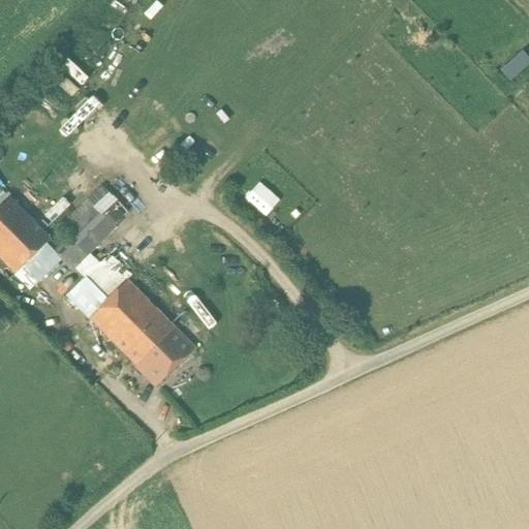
[(54,223),(103,176),(90,162),(57,194),(62,199),(45,215),(54,223)]
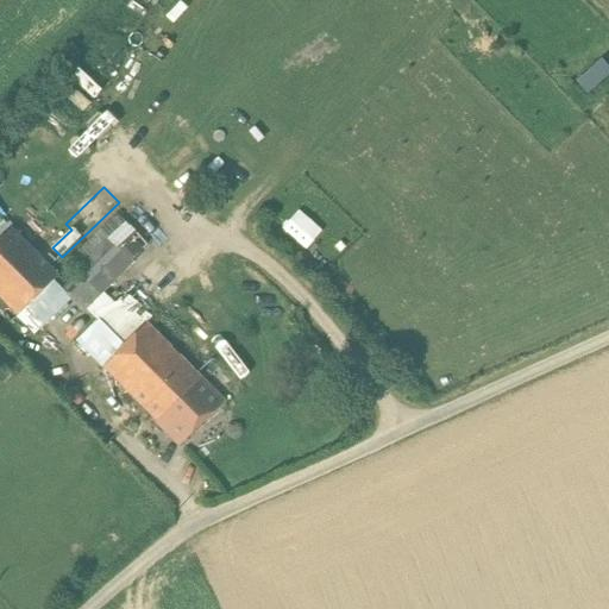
[(282,228),(307,249),(324,228),(299,208),(282,228)]
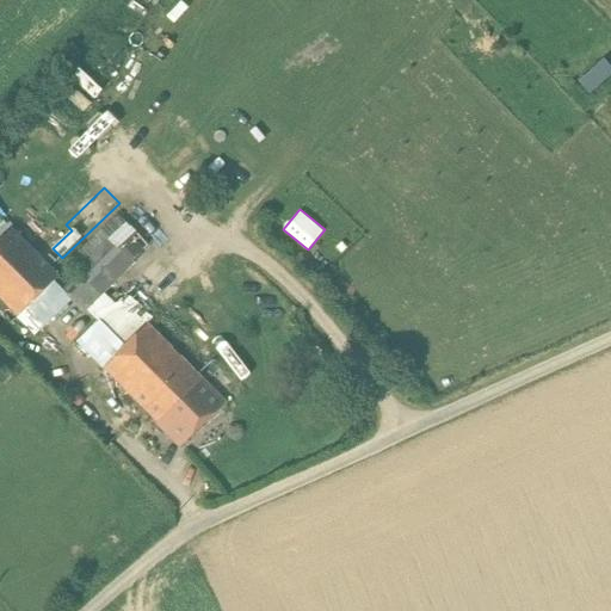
[(92,242),(123,271),(148,244),(117,215),(92,242)]
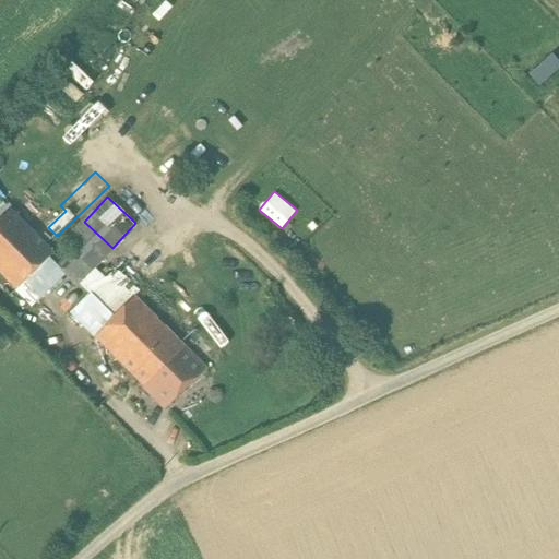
[(11,209),(0,219),(0,272),(1,274),(16,289),(49,258),(54,252),(11,209)]
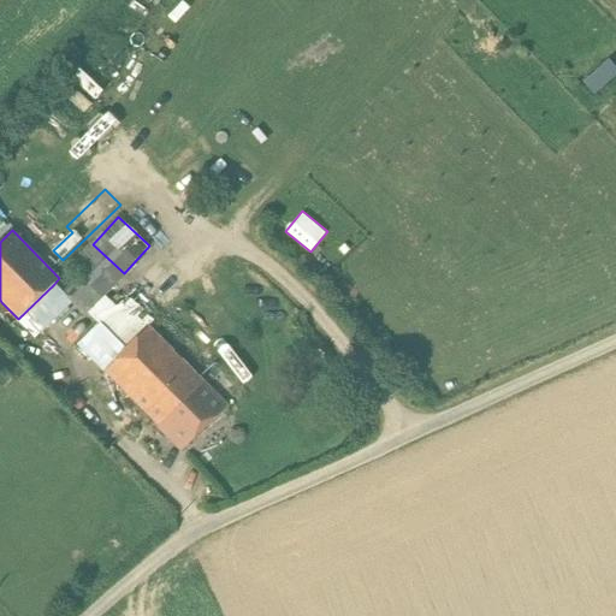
[(124,273),(93,244),(59,278),(54,284),(84,313),(124,273)]
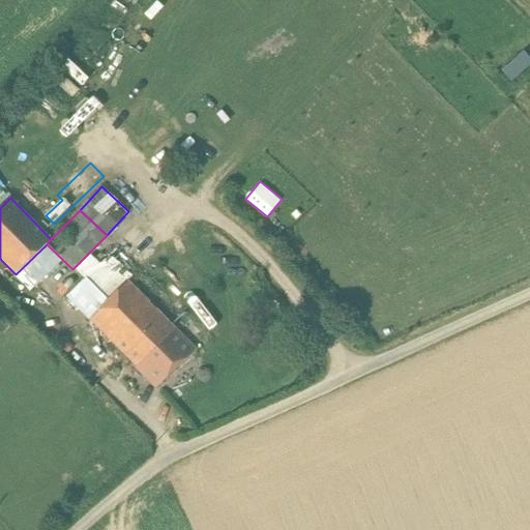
[(16,274),(1,260),(0,260),(0,276),(6,284),(16,274)]
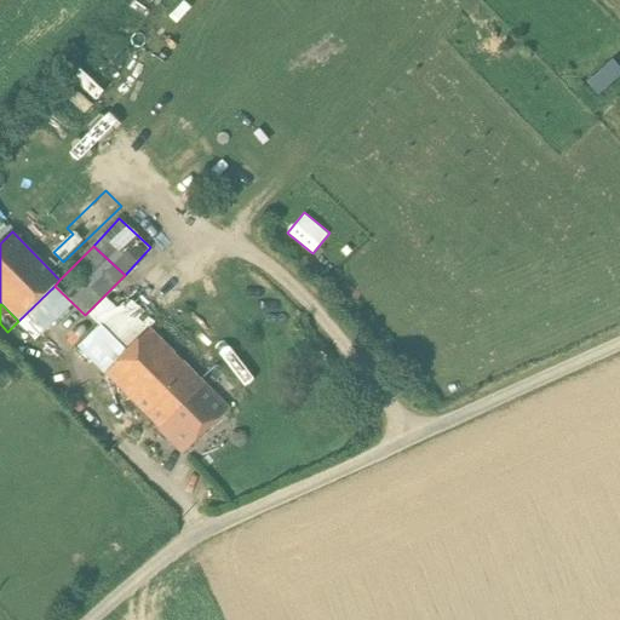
[(149,329),(104,373),(160,428),(204,385),(149,329)]
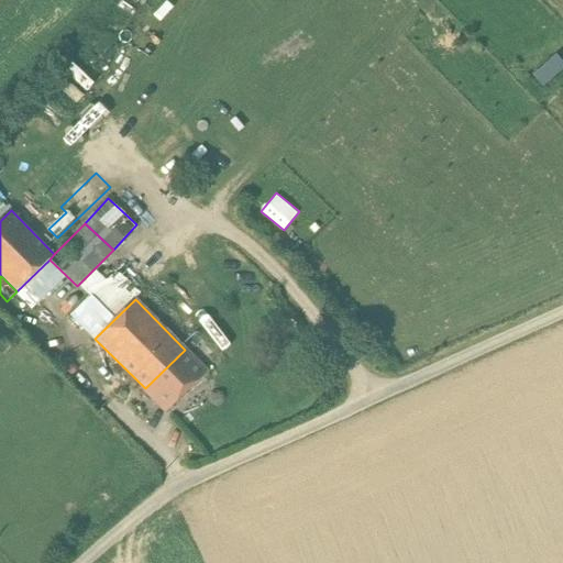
[(185,350),(145,388),(167,411),(208,372),(185,350)]
